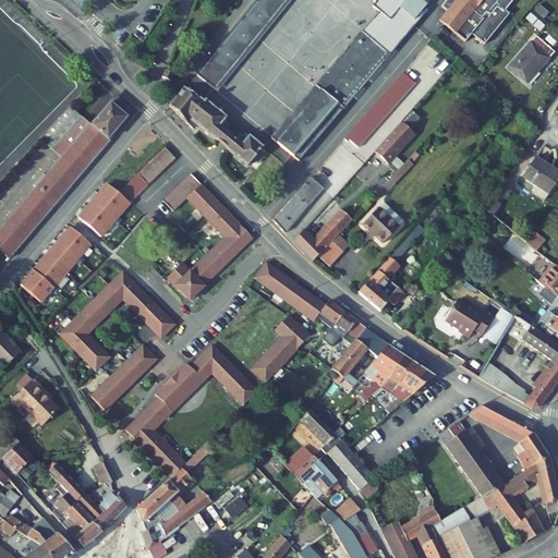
[(209,95),(287,0),(257,0),(196,75),(206,83),(201,88),(209,95)]
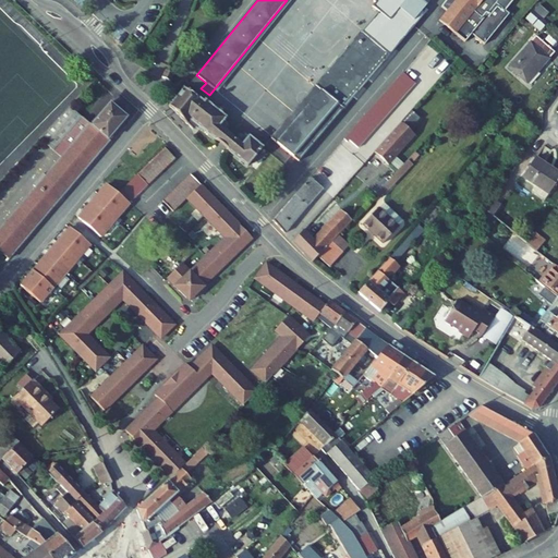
[(372,0),(376,2),(373,7),(378,11),(390,21),(407,0),(372,0)]
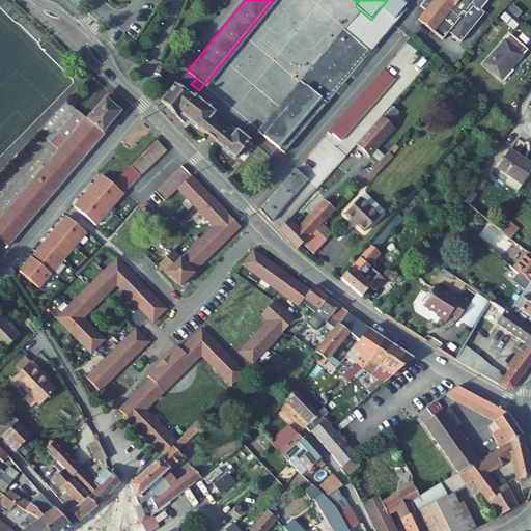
[(407,9),(394,0),(387,0),(371,20),(387,33),(407,9)]
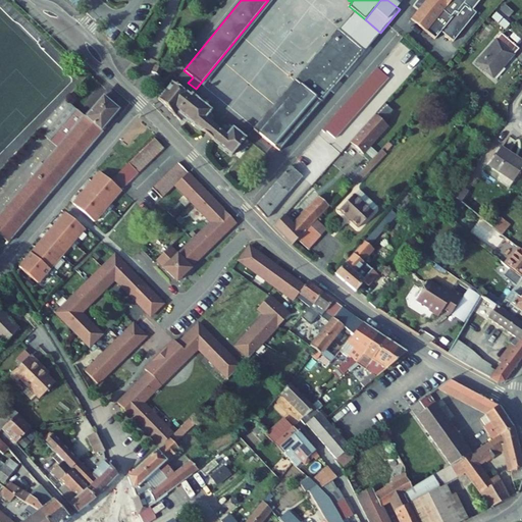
[(411,19),(434,39),(440,32),(453,42),(476,13),(472,10),(480,0),(419,0),(414,7),(418,10),(411,19)]
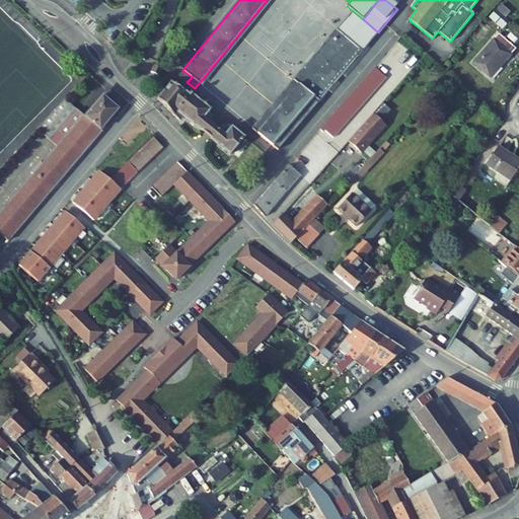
[(337,29),(363,51),(378,32),(363,19),(352,10),(337,29)]
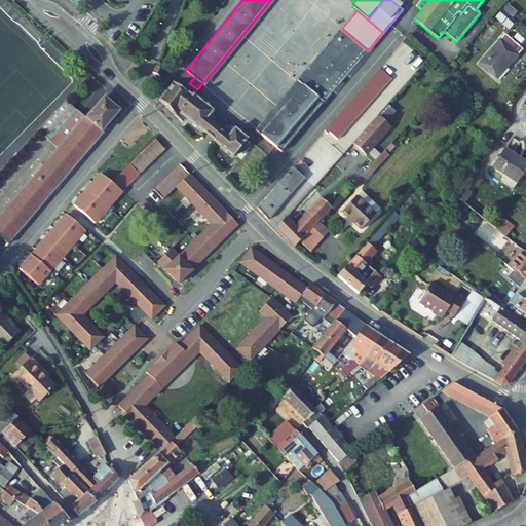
[(283,153),(368,51),(341,30),(257,132),(283,153)]
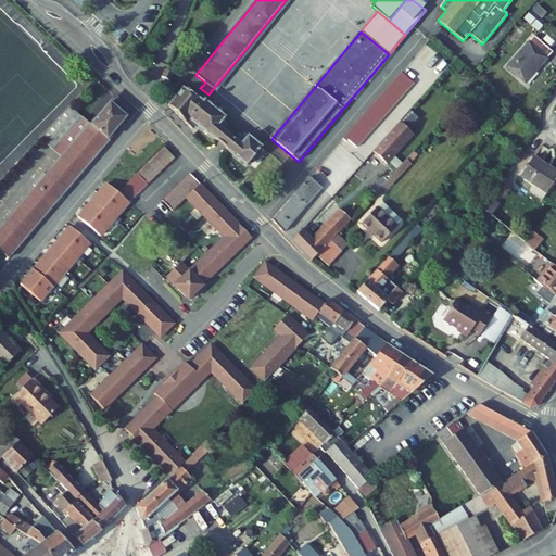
[(534,36),(507,66),(526,83),(553,52),(534,36)]
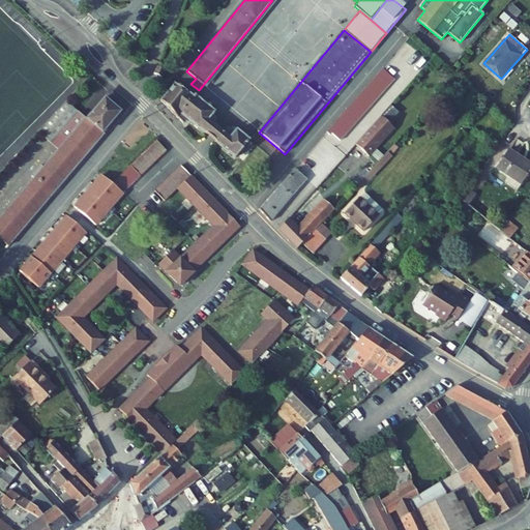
[(168,54),(162,61),(170,68),(176,62),(168,54)]
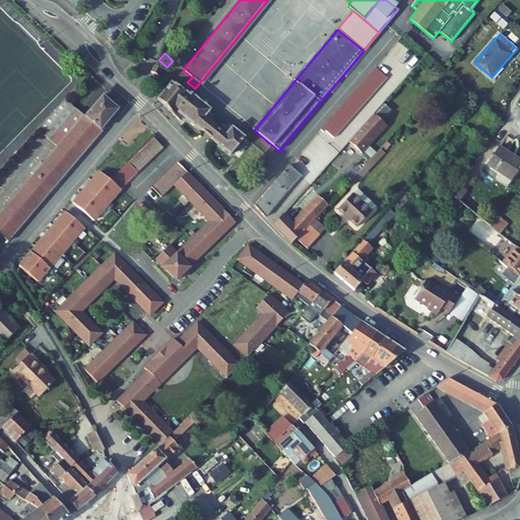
[(151,72),(158,75),(161,70),(160,66),(157,64),(154,66),(151,72)]
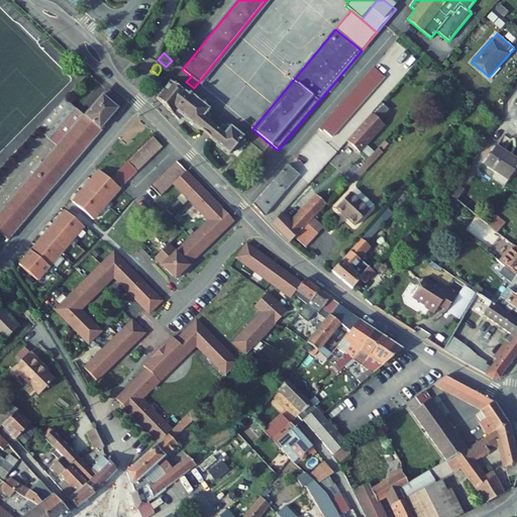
[(179,120),(183,116),(197,99),(190,94),(189,95),(185,93),(181,97),(175,92),(179,88),(182,84),(175,79),(172,82),(171,81),(169,84),(167,84),(165,87),(164,90),(157,98),(179,120)]
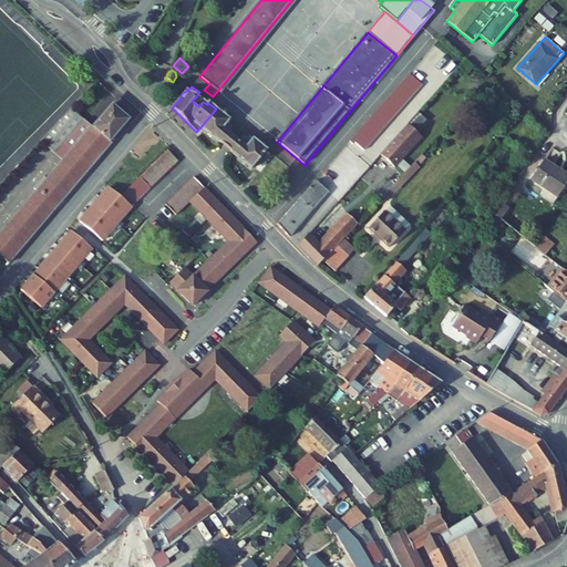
[(203,102),(196,96),(192,101),(198,106),(203,102)]
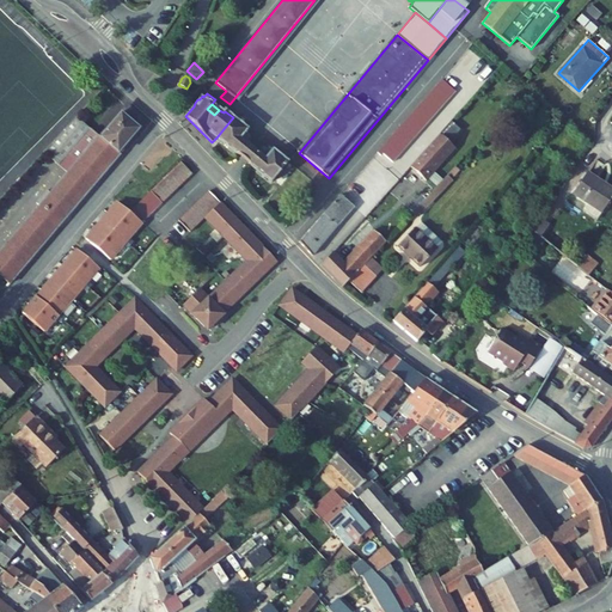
[(0,251),(0,276),(10,285),(121,154),(118,153),(144,123),(126,108),(99,139),(91,130),(68,155),(77,163),(67,173),(50,193),(48,190),(37,203),(40,206),(0,251)]
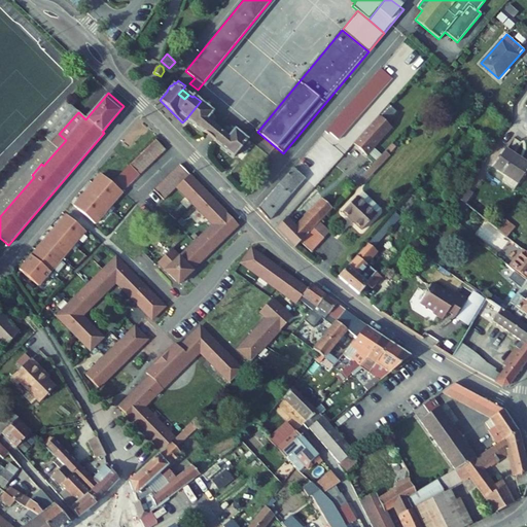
[(201,101),(186,118),(205,134),(213,124),(216,120),(215,116),(212,114),(214,112),(209,108),(210,106),(202,100),(201,101)]
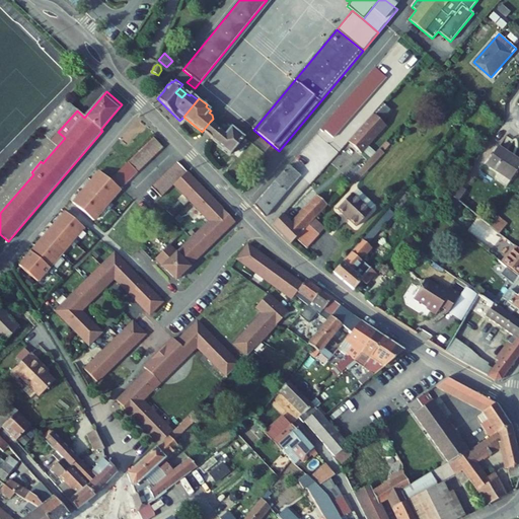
[(65,138),(58,132),(77,110),(65,99),(38,131),(57,147),(65,138)]
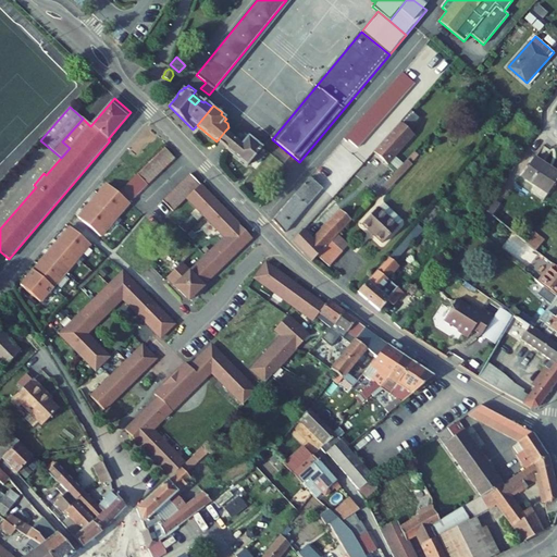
[(374,151),(388,164),(415,135),(409,130),(419,118),(411,110),(374,151)]
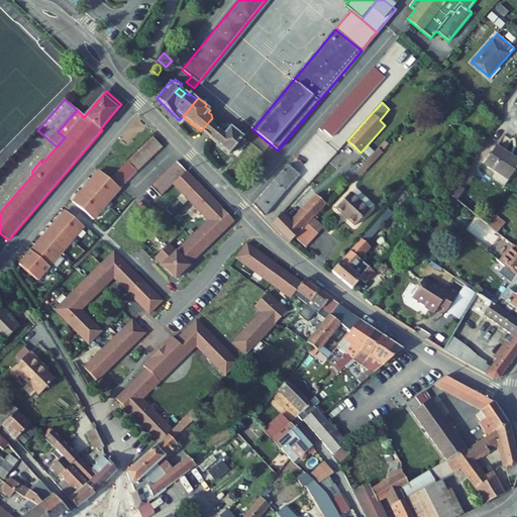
[(210,138),(218,128),(209,121),(201,131),(210,138)]
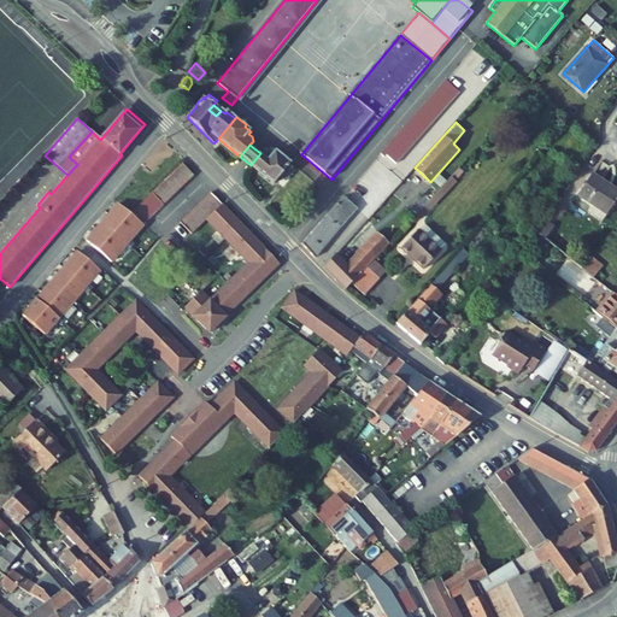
[(251,165),(275,184),(276,182),(292,163),(281,153),(280,154),(271,148),(270,150),(265,148),(263,151),(260,153),(251,165)]
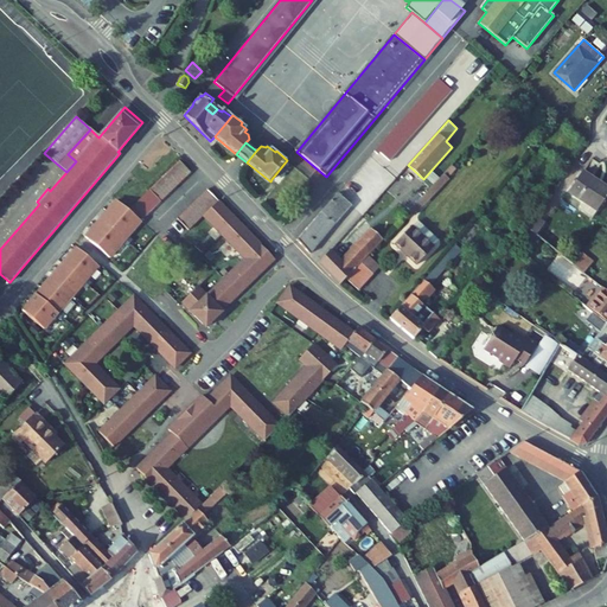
[(191,171),(180,159),(128,211),(141,222),(191,171)]
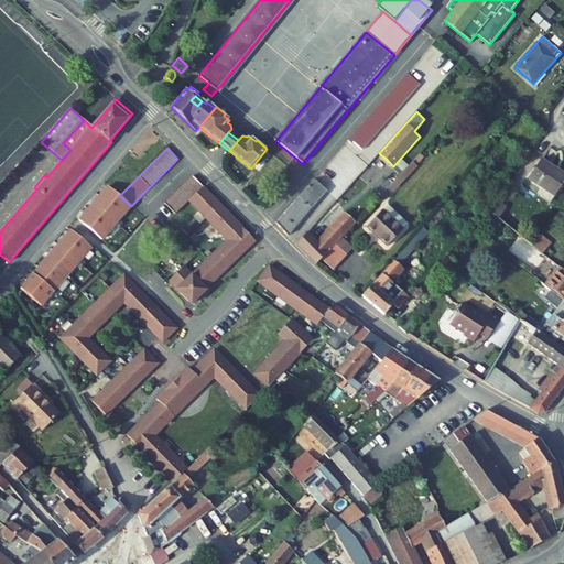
[(274,154),(267,149),(252,166),(259,172),(274,154)]
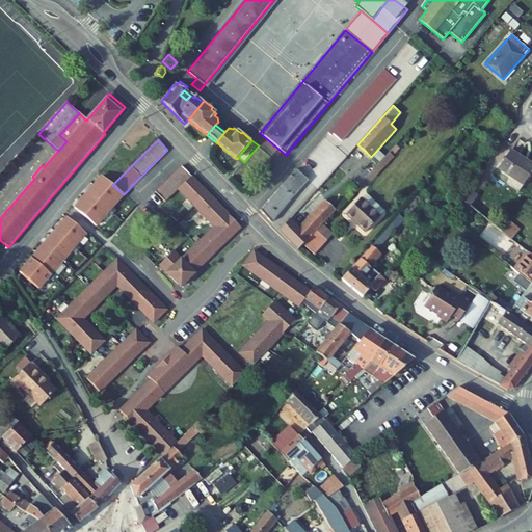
[(531,171),(531,164),(510,150),(498,168),(512,178),(508,184),(520,191),(531,171)]
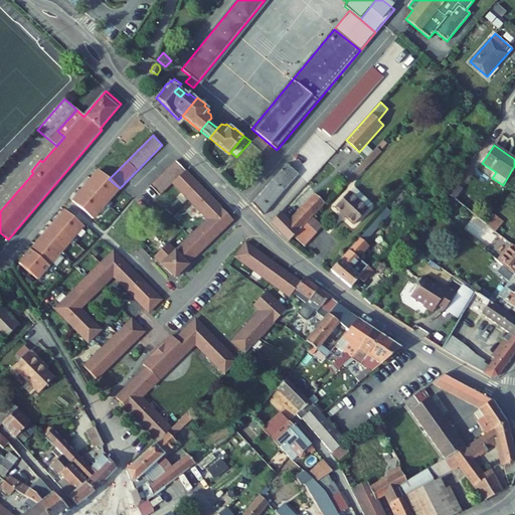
[(366,168),(381,152),(377,148),(362,164),(366,168)]
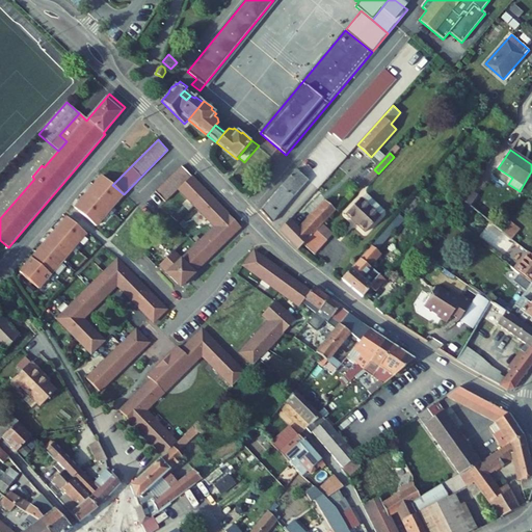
[(166,202),(179,189),(192,177),(182,166),(157,192),(166,202)]
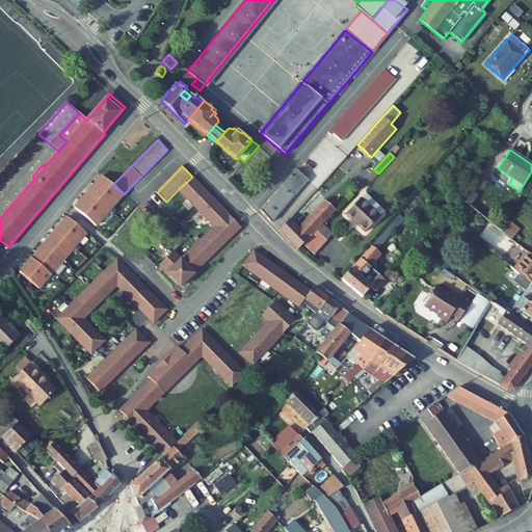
[(271,223),(309,180),(296,169),(260,210),(271,223)]
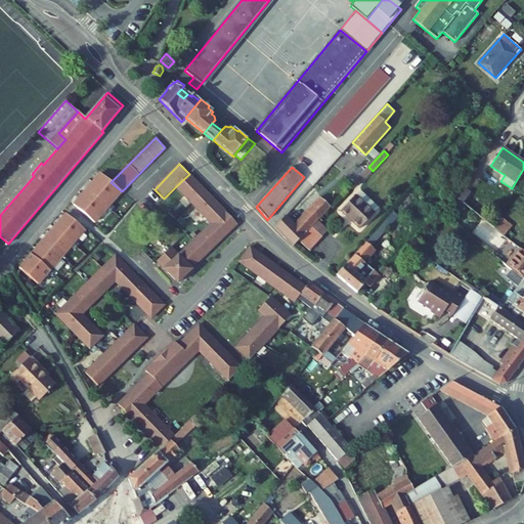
[(373,171),(368,167),(353,182),(357,186),(373,171)]
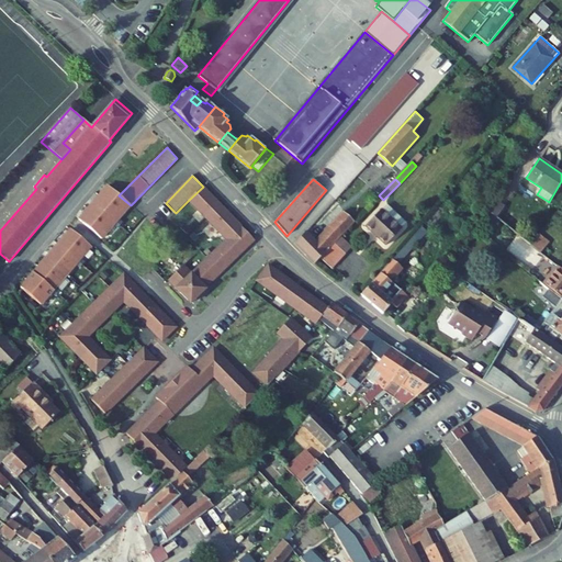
[(131,205),(119,195),(108,186),(79,220),(101,239),(131,205)]
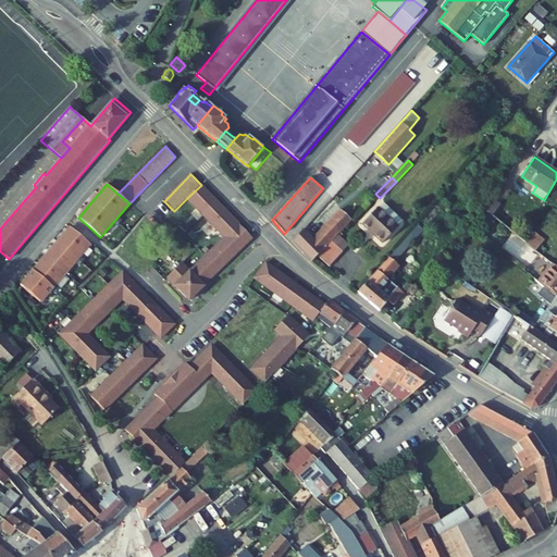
[(201,185),(187,198),(225,237),(190,272),(182,264),(168,279),(189,301),(205,286),(203,286),(252,237),(201,185)]
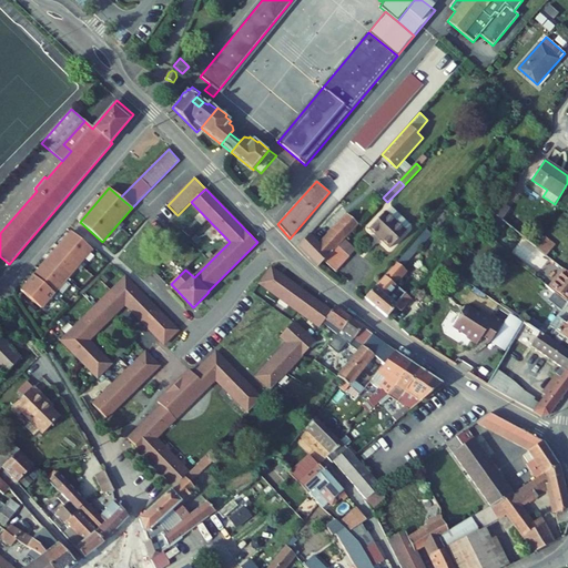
[(510,209),(501,202),(494,214),(501,221),(510,209)]
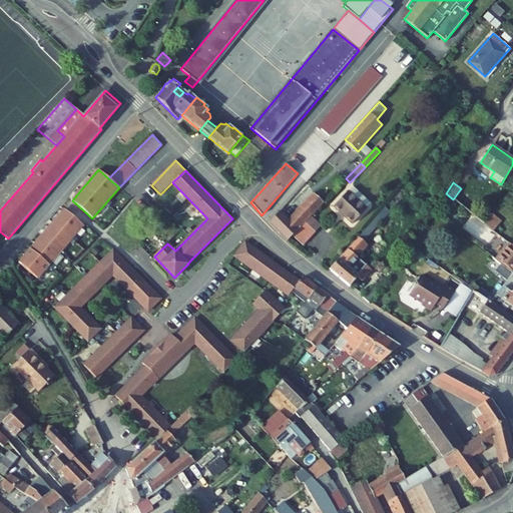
[(371,203),(354,186),(349,191),(366,208),(371,203)]
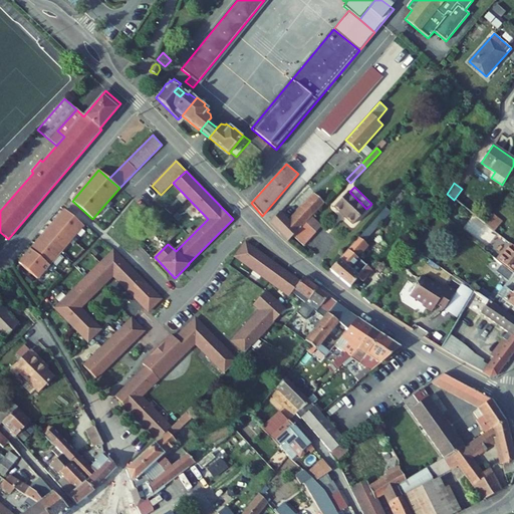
[(353,225),(367,210),(366,209),(349,192),(348,192),(334,207),(340,213),(341,212),(345,215),(344,217),(353,225)]
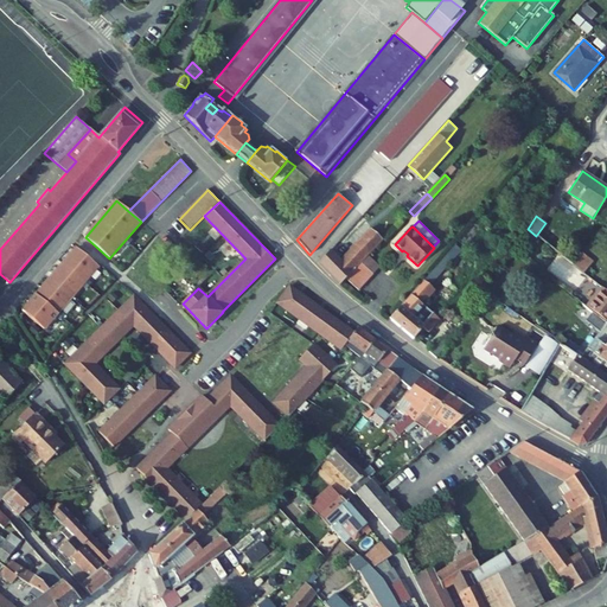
[(538,237),(536,236),(528,229),(524,235),(534,243),(538,237)]
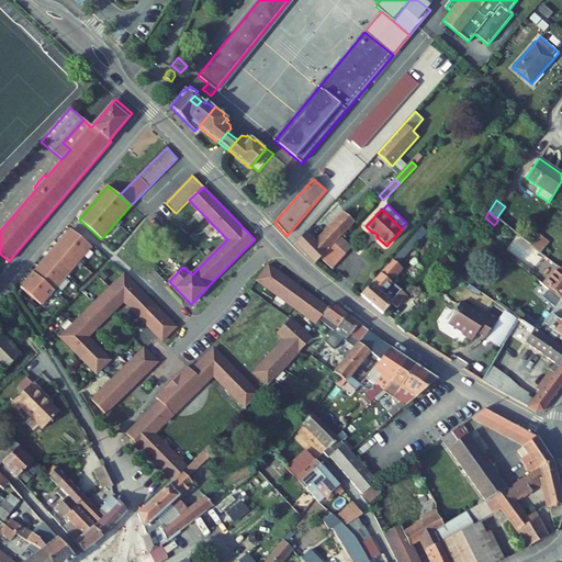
[(294,244),(314,265),(321,259),(335,244),(341,236),(343,236),(329,223),(314,239),(306,232),(294,244)]
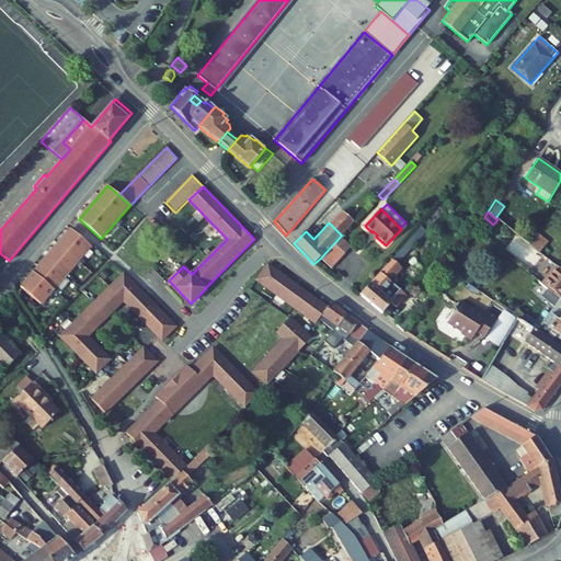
[(398,264),(426,231),(421,226),(392,260),(398,264)]
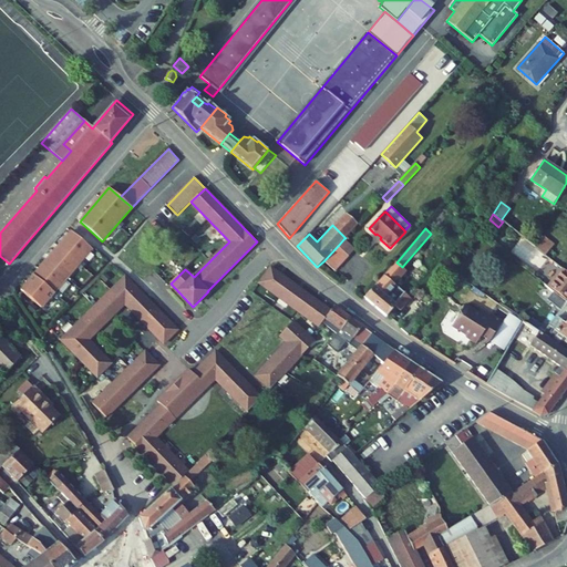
[(71,230),(20,290),(41,308),(92,248),(71,230)]
